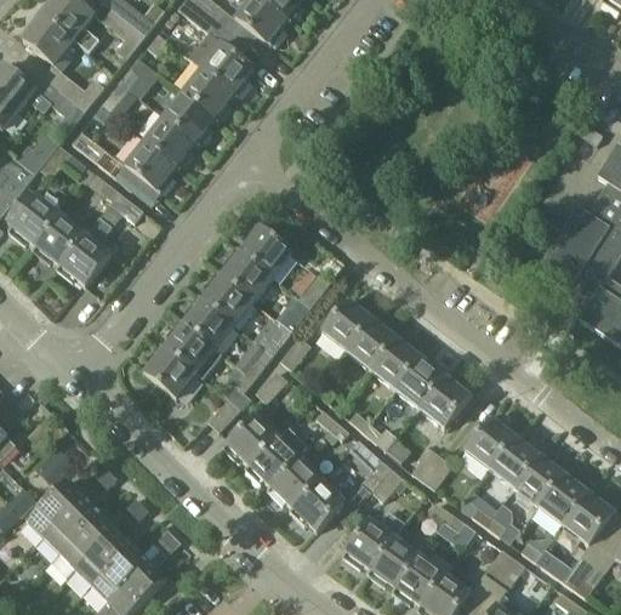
[(52,0),(41,15),(72,40),(87,52),(98,39),(83,27),(92,15),(73,0),(52,0)]
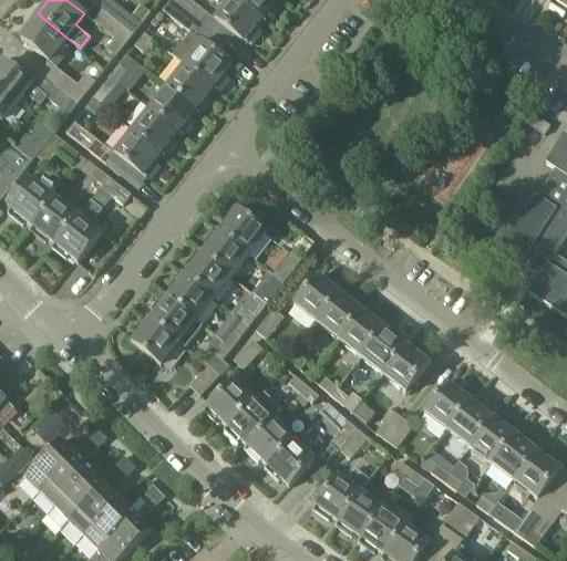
[(96,0),(94,2),(132,32),(141,22),(112,0),(96,0)]
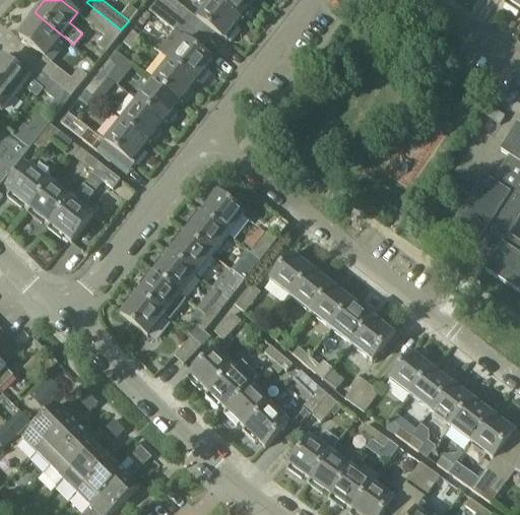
[(170,22),(176,14),(157,0),(155,0),(149,7),(170,22)]
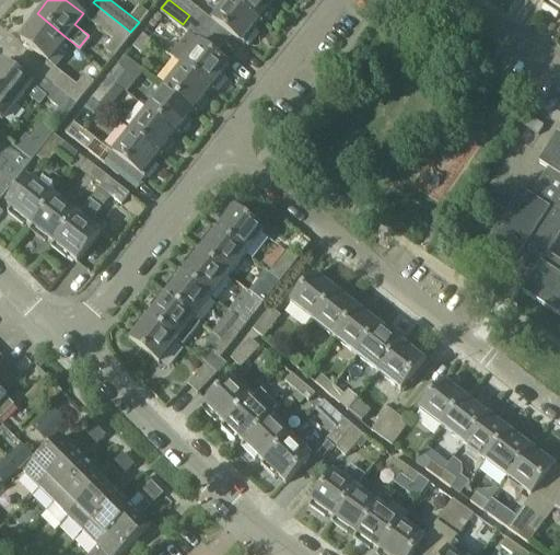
[(170,0),(189,15),(198,6),(190,0),(170,0)]
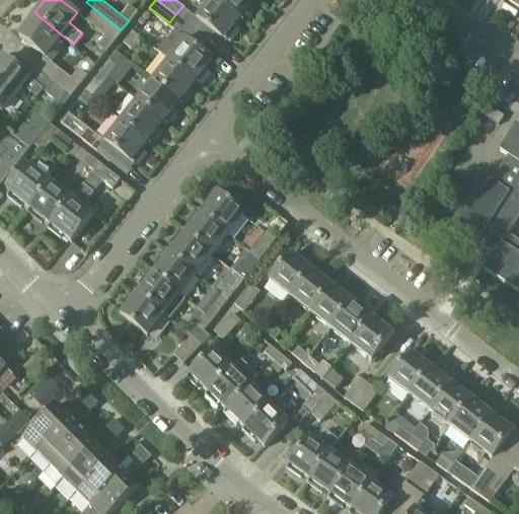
[(239,15),(219,0),(208,0),(196,15),(202,20),(197,27),(217,45),(239,15)]
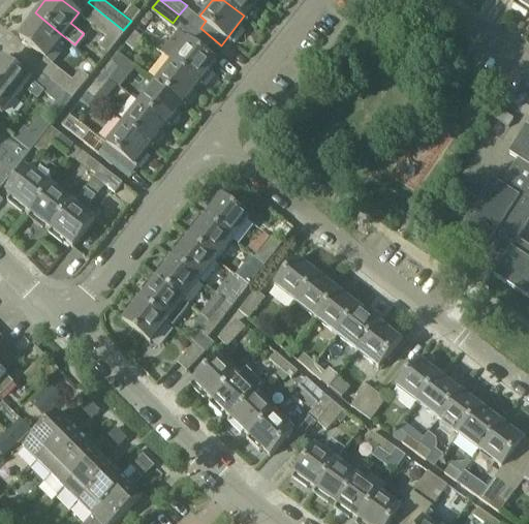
[(255,2),(257,0),(223,0),(244,16),(255,2)]
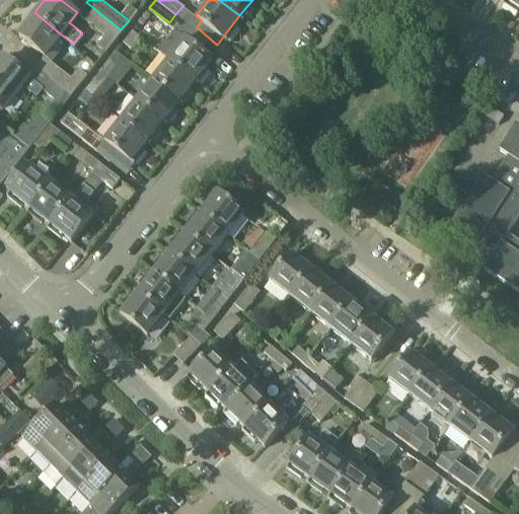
[(518,10),(518,0),(502,0),(518,10)]
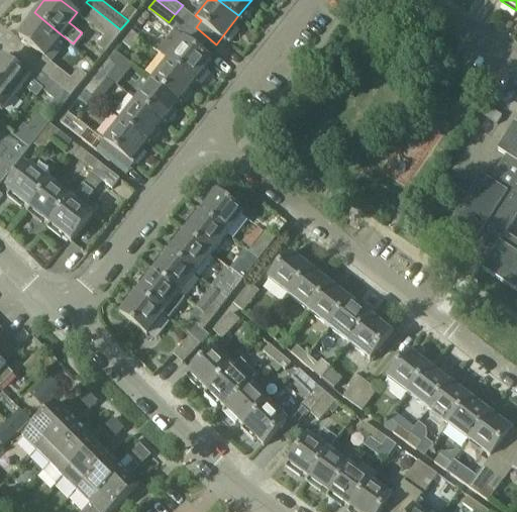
[(106,47),(120,29),(86,2),(79,11),(106,32),(99,41),(106,47)]
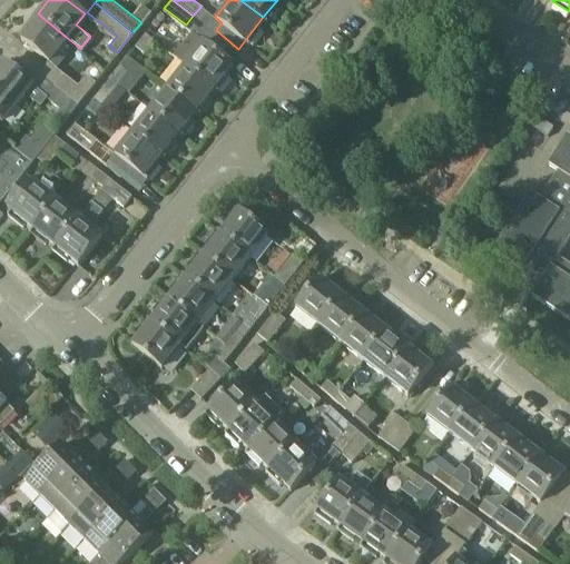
[(49,59),(66,37),(38,13),(20,36),(49,59)]
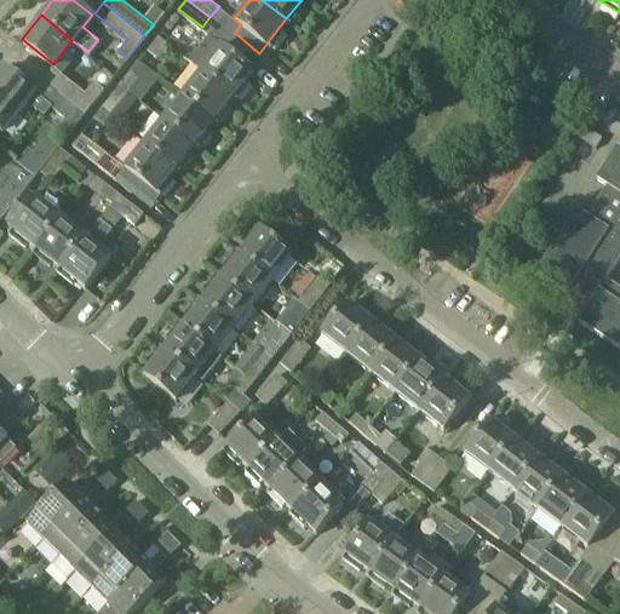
[(155,55),(166,41),(158,34),(148,47),(155,55)]
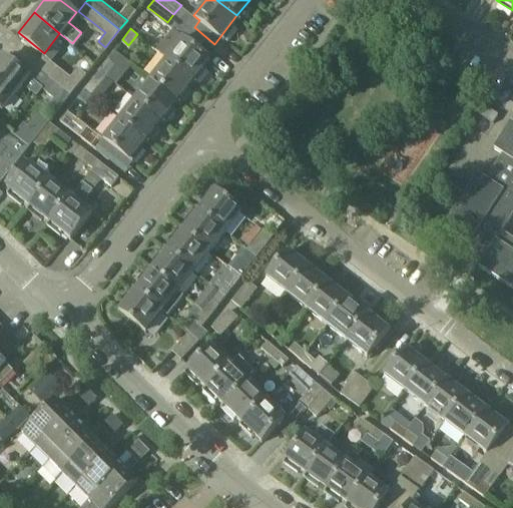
[(165,56),(192,78),(209,57),(181,36),(165,56)]
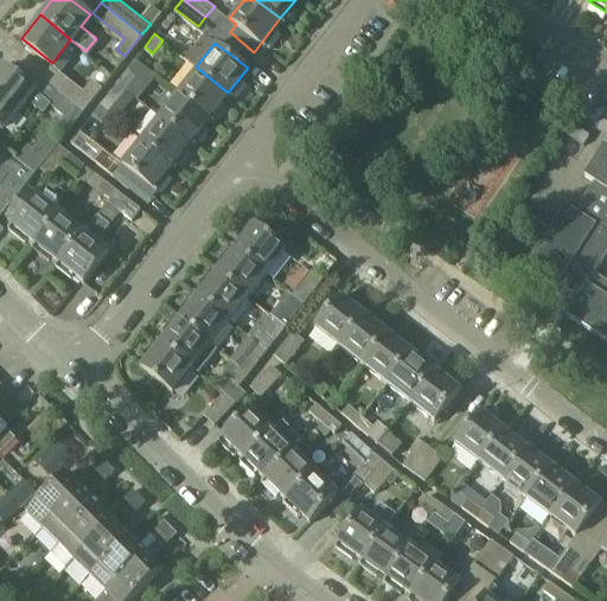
[(0,125),(1,126),(32,87),(1,63),(0,64),(0,125)]
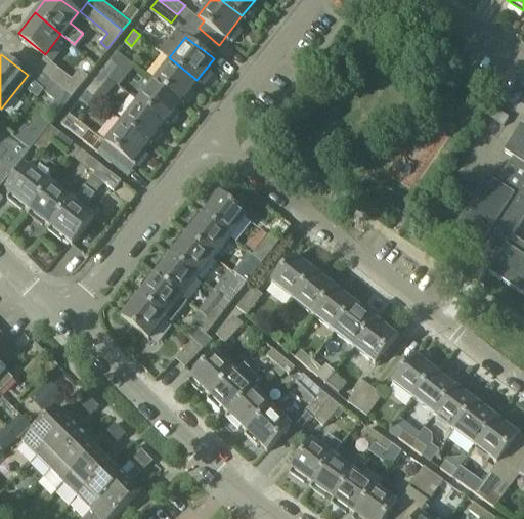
[(108,76),(118,63),(111,57),(101,70),(108,76)]
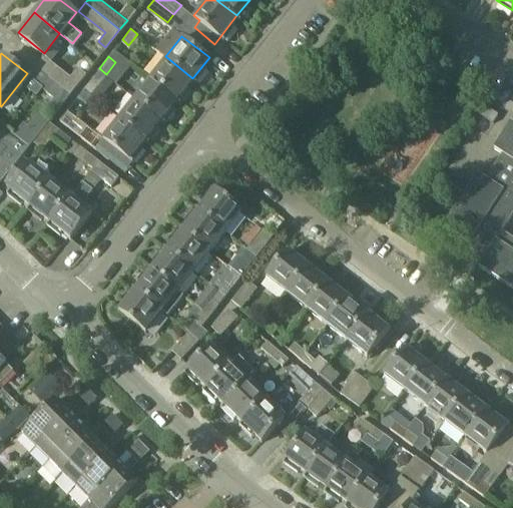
[(177,98),(192,78),(165,56),(149,76),(177,98)]
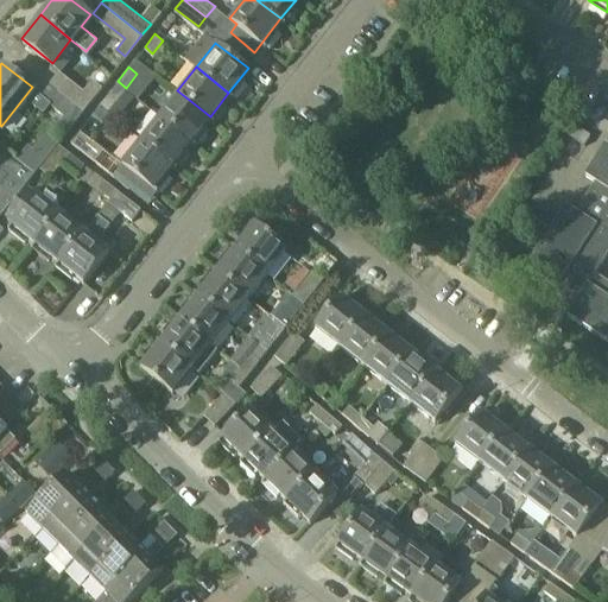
[(54,87),(82,109),(102,86),(93,78),(84,89),(64,73),(54,87)]
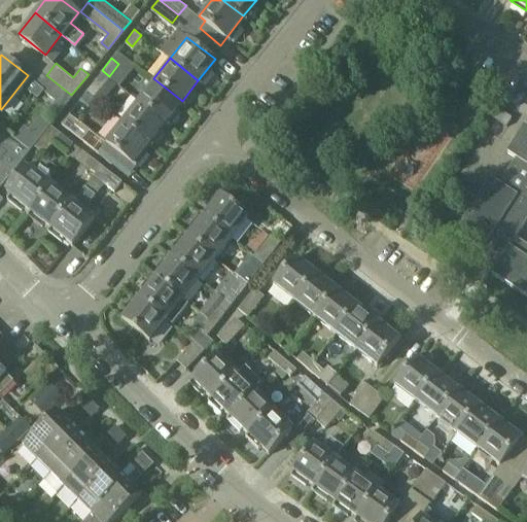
[(100,89),(109,76),(102,70),(92,82),(100,89)]
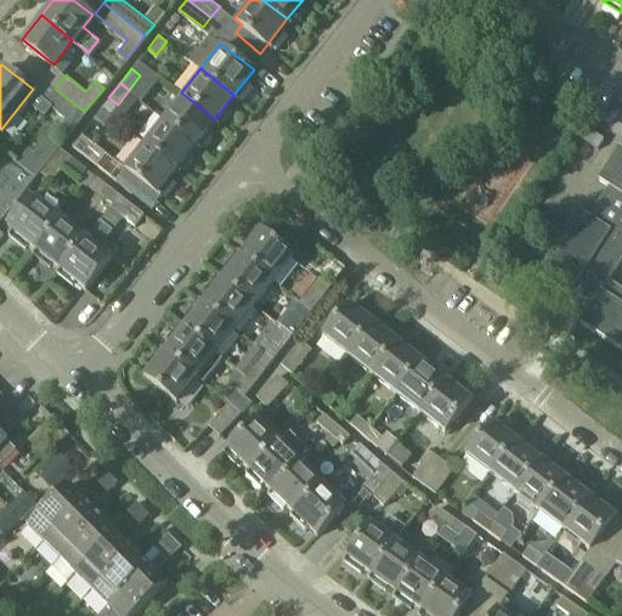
[(84,112),(55,89),(55,88),(46,99),(68,116),(60,128),(67,134),(84,112)]
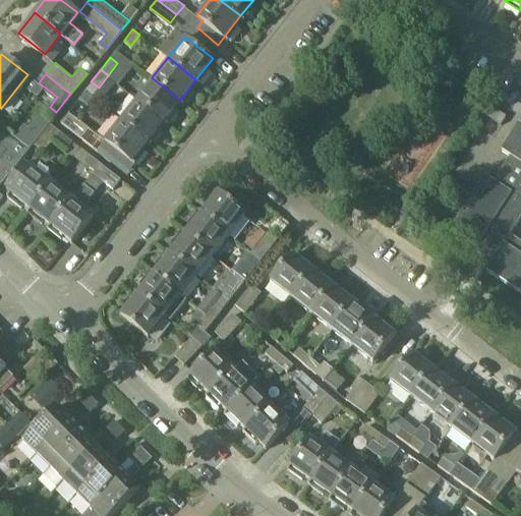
[(164,120),(180,100),(152,77),(136,98),(164,120)]
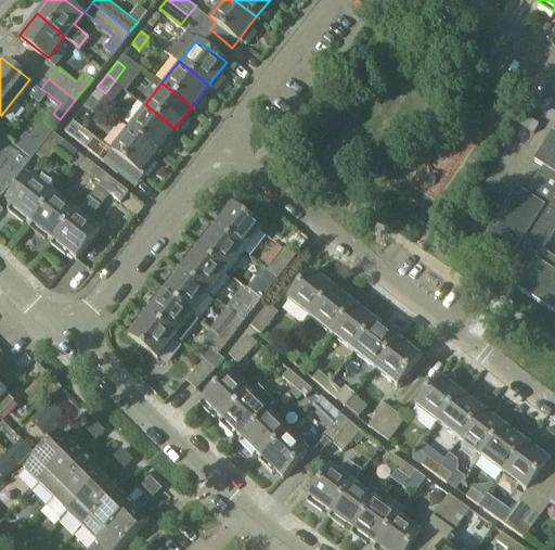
[(90,96),(84,104),(91,111),(99,102),(90,96)]
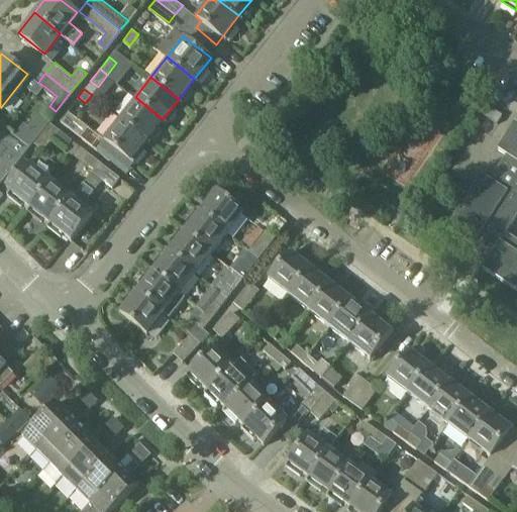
[(157,126),(163,119),(135,97),(119,117),(147,139),(157,126)]
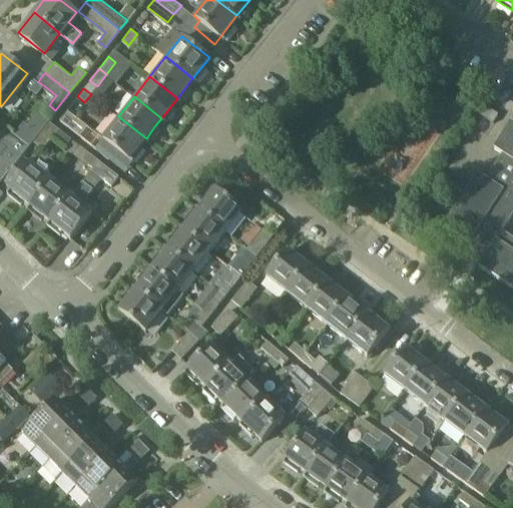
[(485,103),(481,110),(494,118),(498,111),(485,103)]
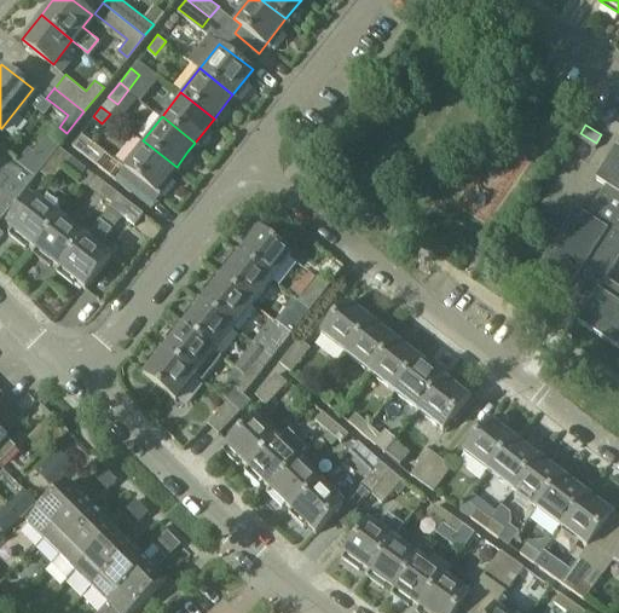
[(496,166),(525,174),(537,137),(508,128),(496,166)]
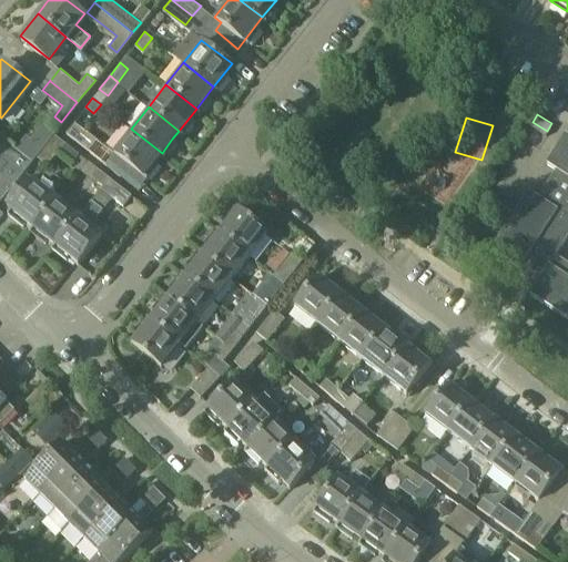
[(87,147),(95,136),(74,120),(66,131),(87,147)]
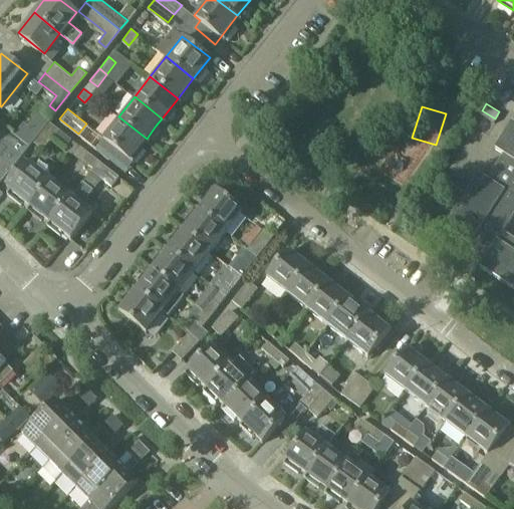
[(130,159),(147,139),(118,116),(102,137),(130,159)]
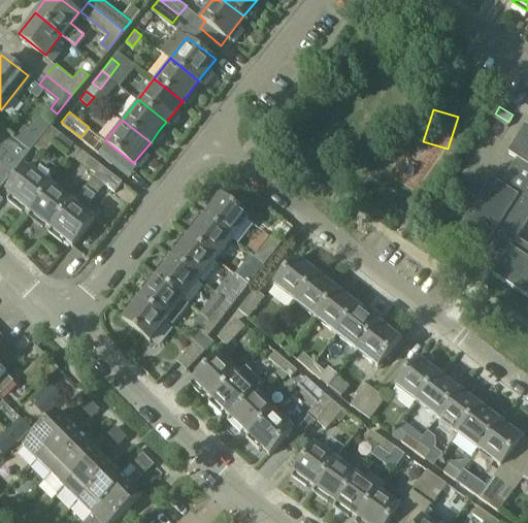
[(527,123),(525,122),(507,150),(517,156),(500,182),(491,175),(456,229),(484,248),(488,240),(504,252),(492,270),(527,293),(527,241),(516,234),(527,215),(527,123)]
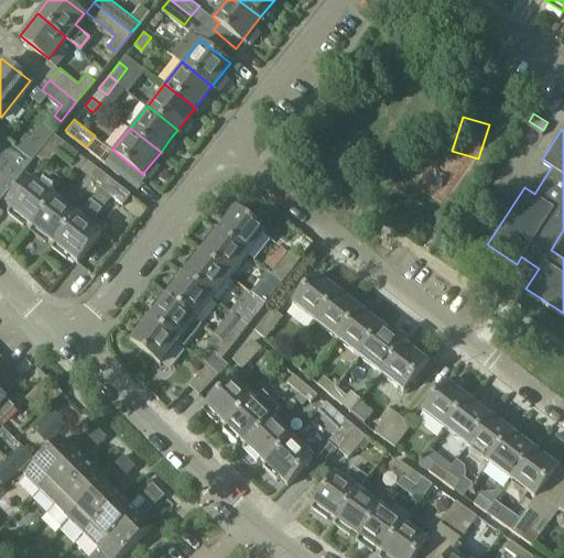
[(55,149),(63,140),(53,131),(36,152),(46,160),(55,149)]
